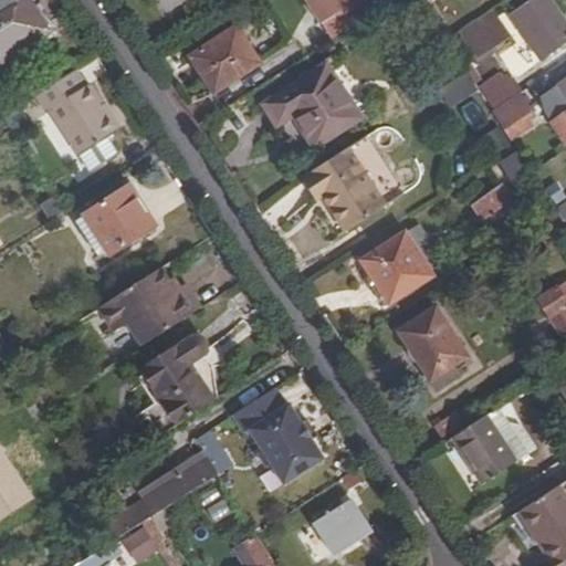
[(0,0),(0,65),(51,33),(30,0),(0,0)]
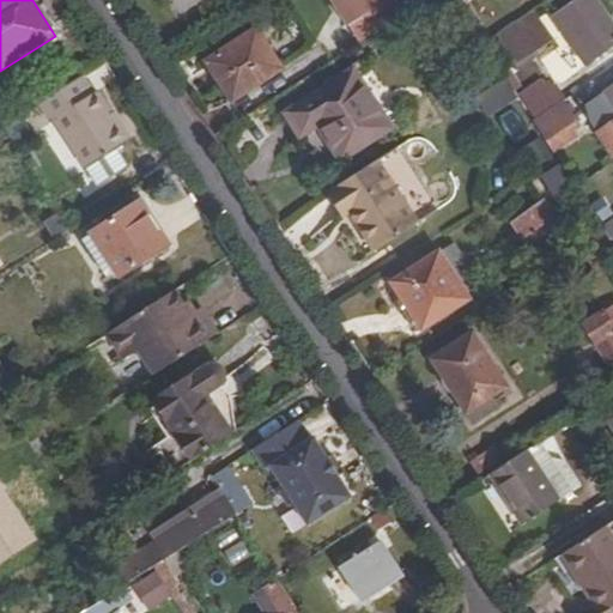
[(332,0),(360,43),(407,13),(399,0),(332,0)]
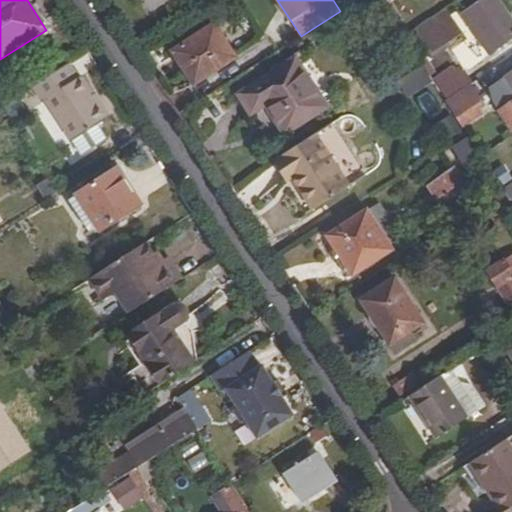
[(511,38),(511,25),(495,0),(478,0),(461,12),(489,54),(511,38)]
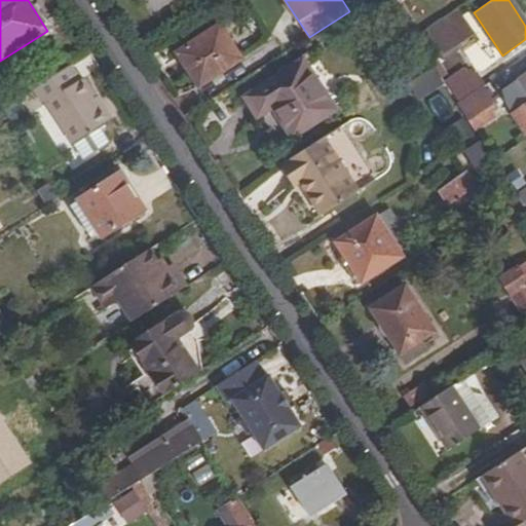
[(427,12),(406,25),(414,37),(435,24),(427,12)]
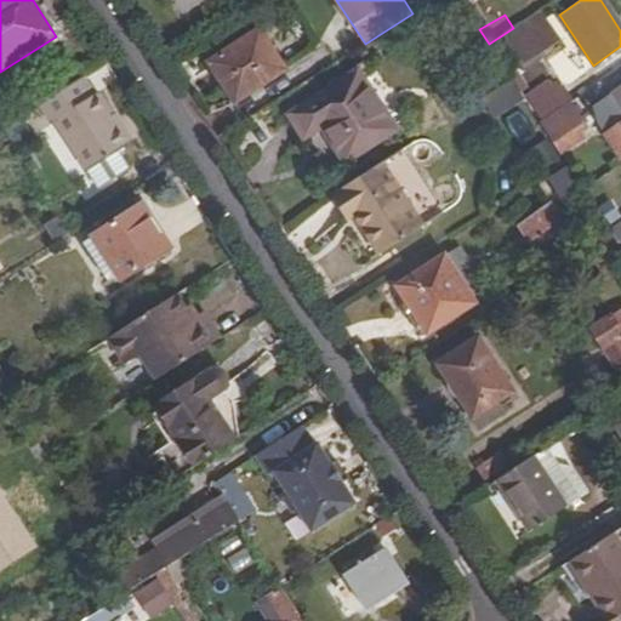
[(235,102),(285,73),(260,32),(211,61),(235,102)]
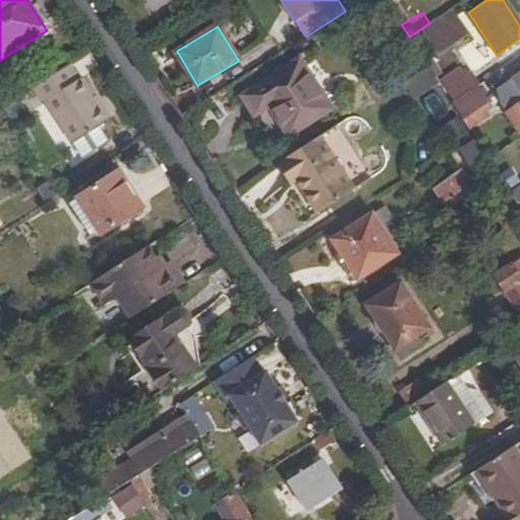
[(83,78),(73,63),(39,85),(49,101),(51,100),(77,142),(103,126),(110,122),(100,106),(103,104),(86,76),(83,78)]
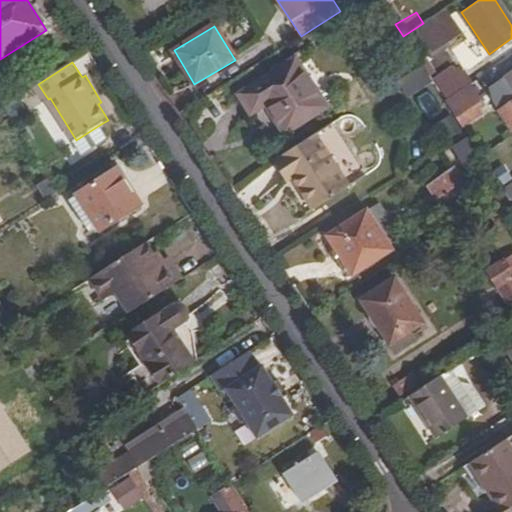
[(286,131),(325,108),(295,63),(242,94),(254,113),(269,104),(286,131)]
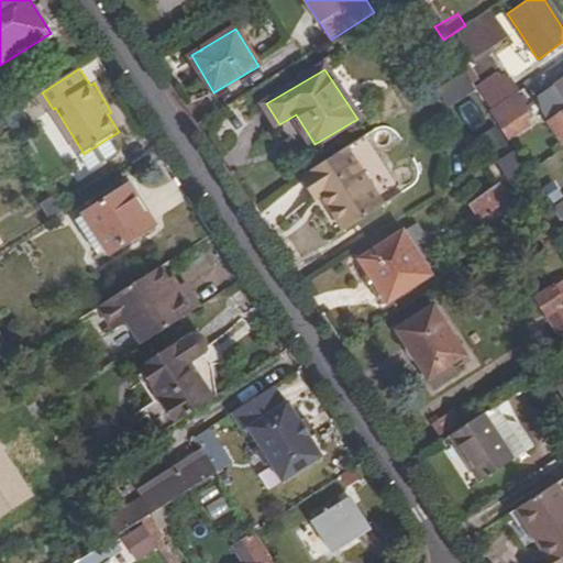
[(496,74),(475,88),(488,110),(510,96),(496,74)]
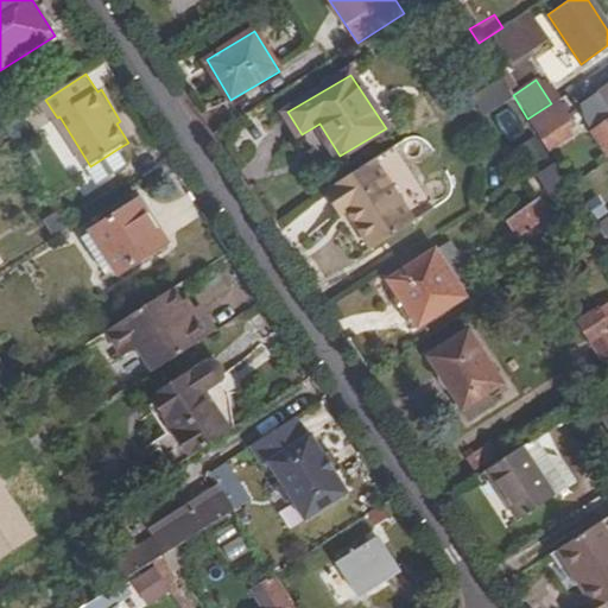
[(607,84),(600,90),(607,101),(607,124),(595,133),(607,152),(607,84)]
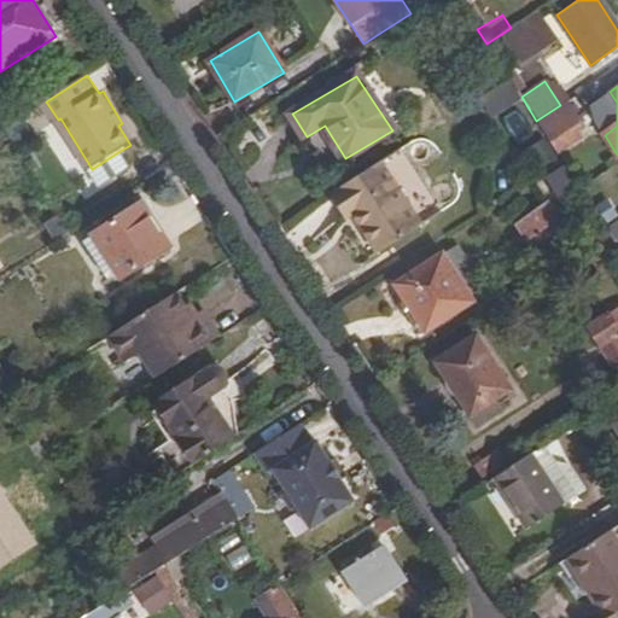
[(579,121),(566,101),(560,105),(536,121),(544,133),(552,145),(555,150),(576,135),(571,127),(579,121)]
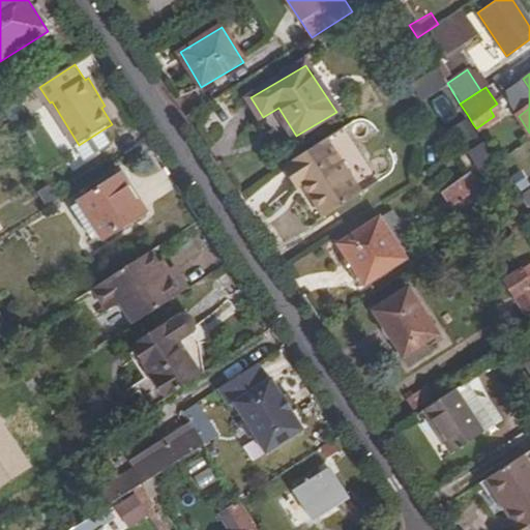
[(105,128),(79,145),(88,159),(114,144),(105,128)]
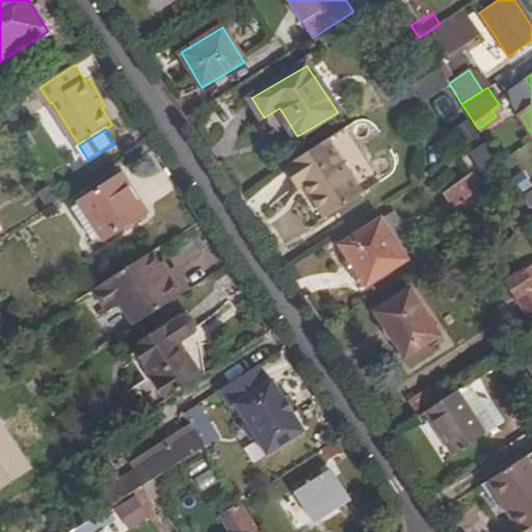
[(364,194),(326,139),(284,168),(298,190),(304,186),(326,219),(364,194)]
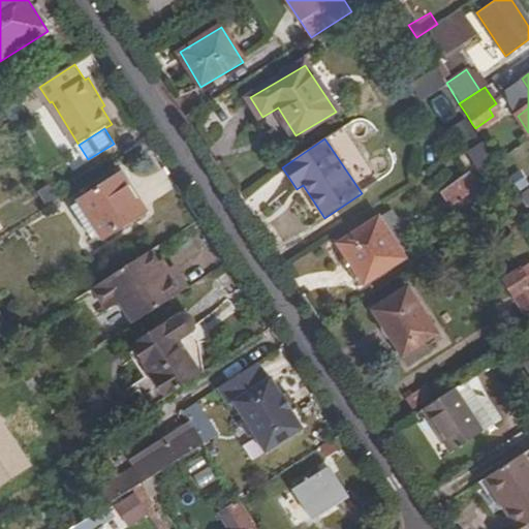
[(481,141),(465,152),(476,168),(494,157),(481,141)]
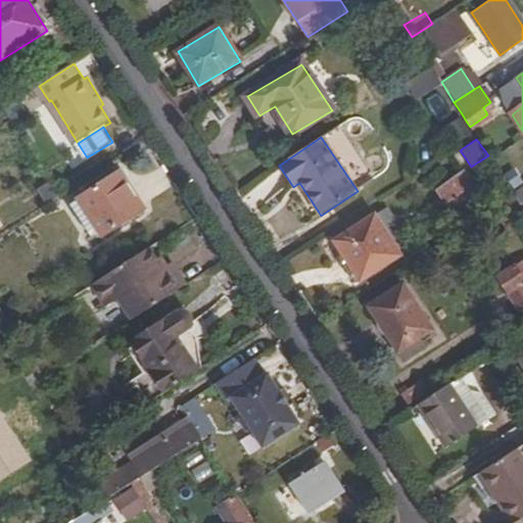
[(445,201),(468,187),(459,171),(435,187),(445,201)]
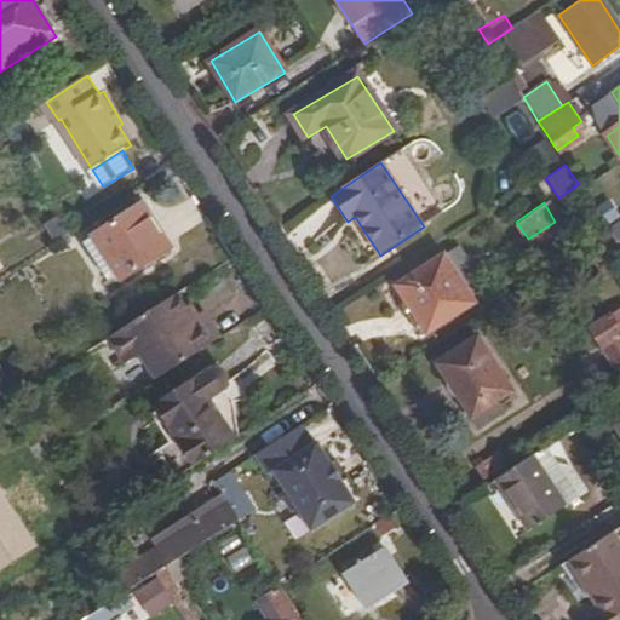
[(170,251),(144,207),(96,239),(124,281),(170,251)]
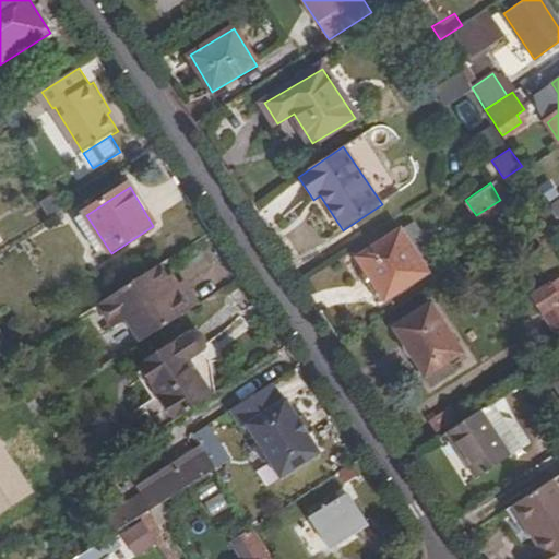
[(387,301),(428,274),(400,232),(359,258),(387,301)]
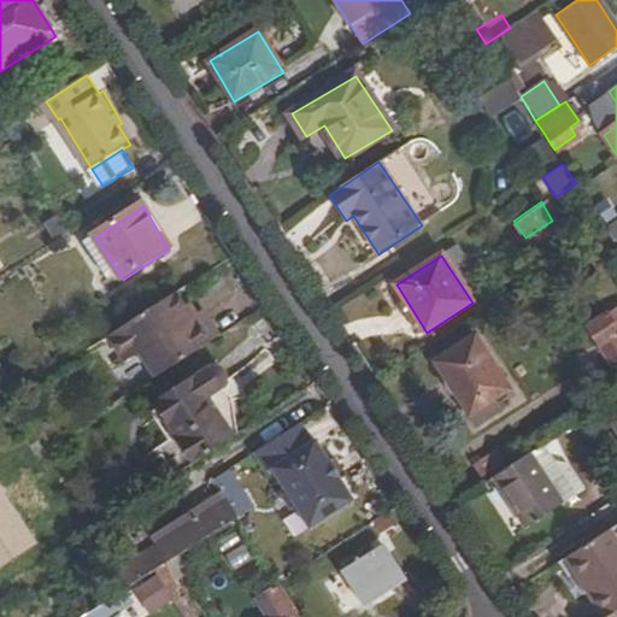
[(142,356),(157,378),(218,339),(203,312),(193,318),(178,294),(110,339),(127,364),(142,356)]
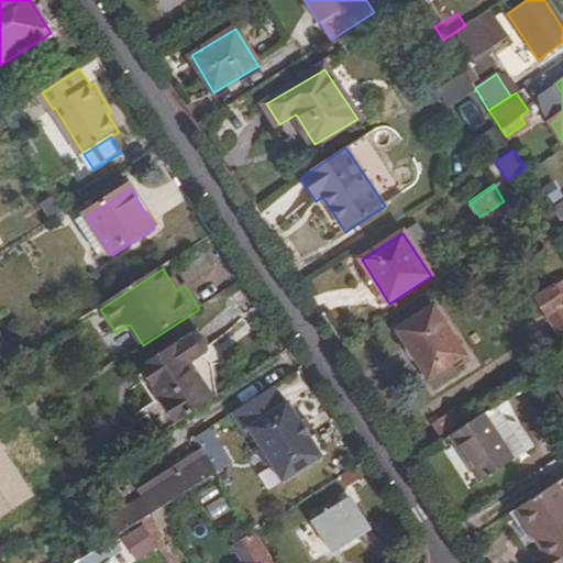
[(562,335),(562,304),(552,287),(534,299),(560,338),(562,335)]
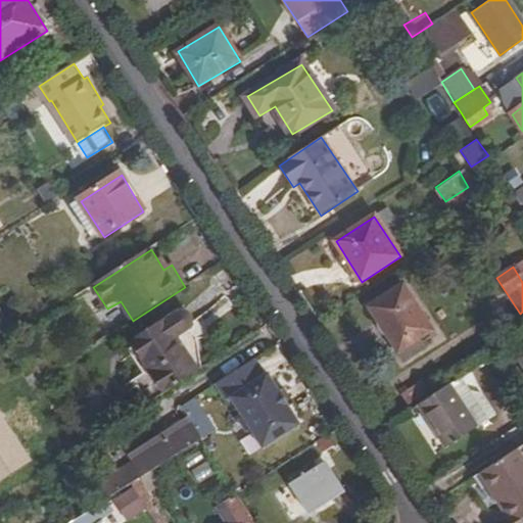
[(400,286),(369,306),(397,350),(417,338),(429,329),(400,286)]
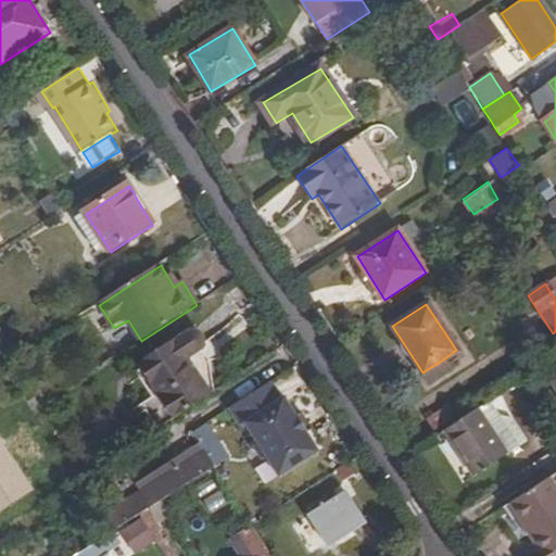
[(143,370),(176,420),(212,397),(188,361),(194,356),(199,354),(202,351),(206,348),(207,343),(207,339),(206,332),(201,330),(197,330),(192,331),(140,366),(143,370)]
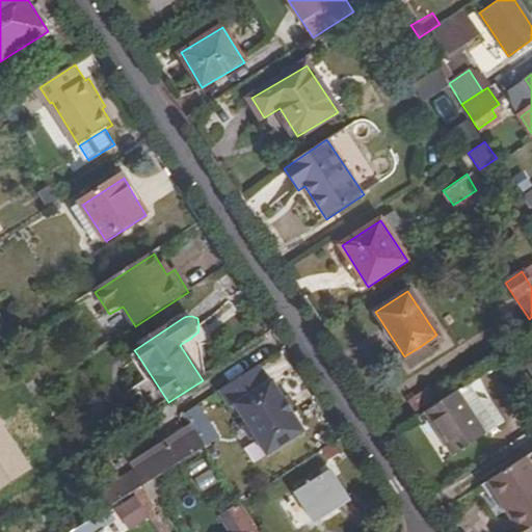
[(429,353),(424,344),(404,356),(409,366),(429,353)]
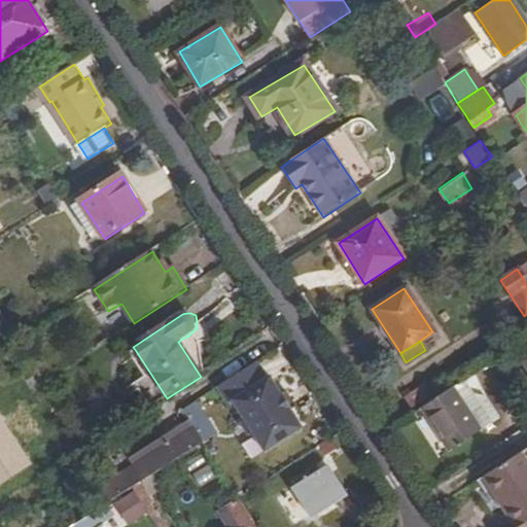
[(136,384),(151,409),(167,398),(136,351),(130,355),(144,379),(136,384)]
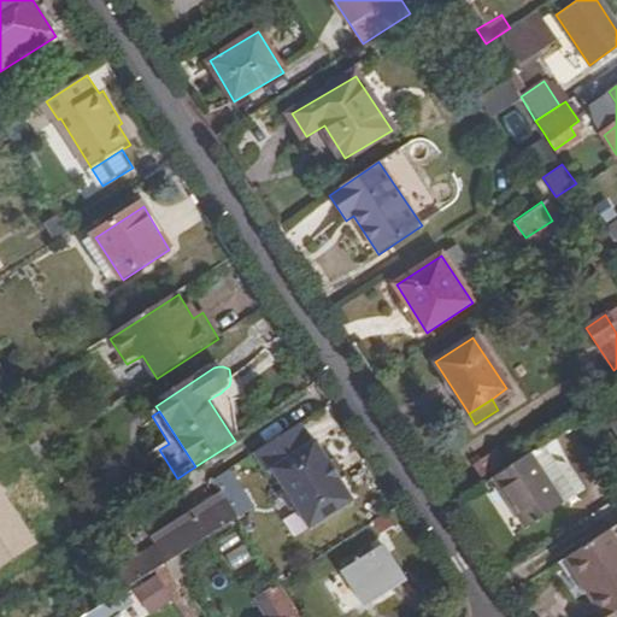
[(313,442),(303,427),(257,456),(269,475),(275,471),(286,488),(283,497),(292,511),(301,512),(312,530),(356,503),(341,480),(330,463),(316,441),(313,442)]
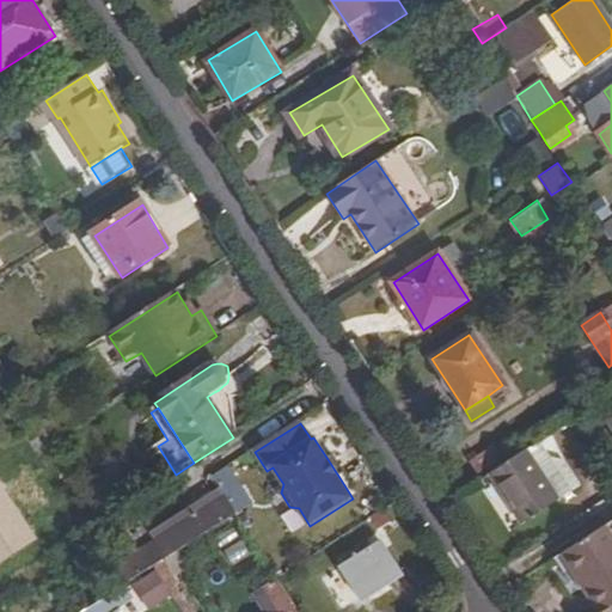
[(558,495),(527,447),(490,472),(522,521),(558,495)]
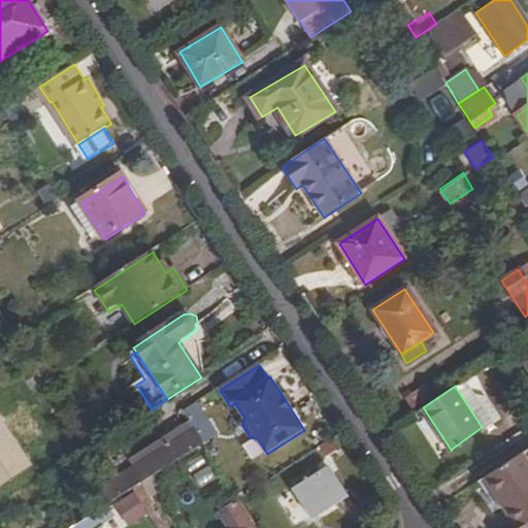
[(286,395),(283,396),(292,410),(294,408),(286,395)]
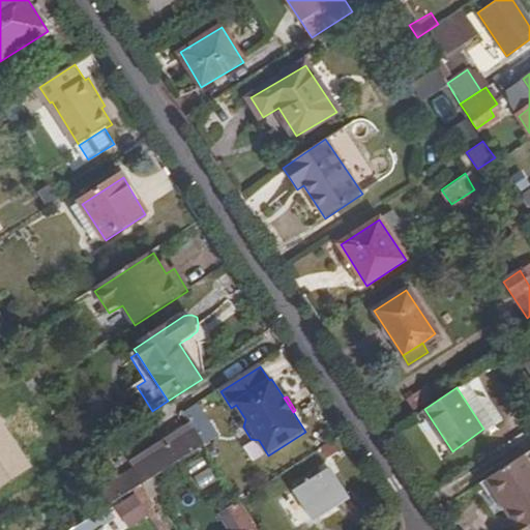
[(198,434),(99,496),(109,510),(137,492),(207,447),(198,434)]
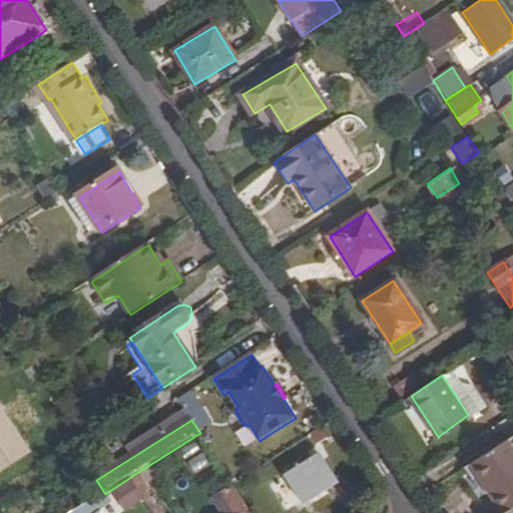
[(326,440),(321,432),(312,438),(316,446),(326,440)]
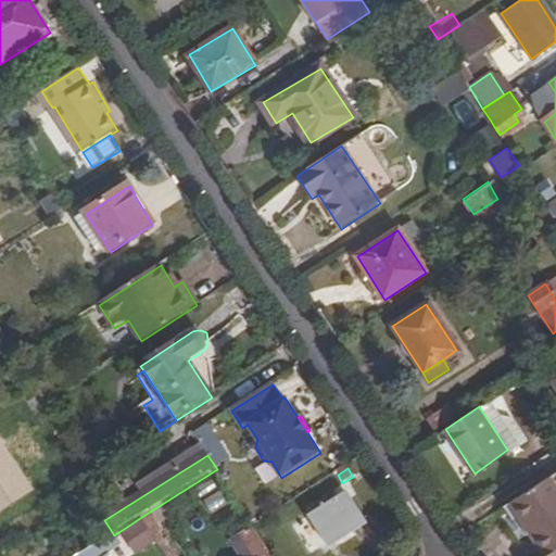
[(509,502),(543,555),(546,555),(555,550),(555,483),(551,475),(509,502)]
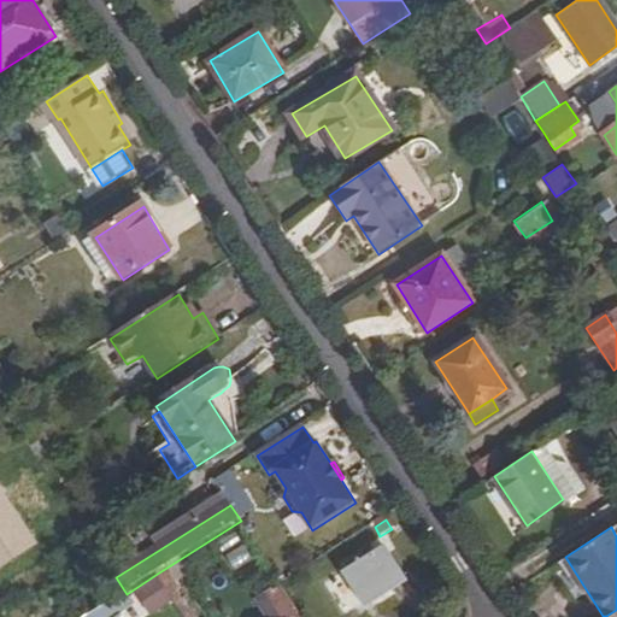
[(345,615),(403,576),(383,546),(325,582),(345,615)]
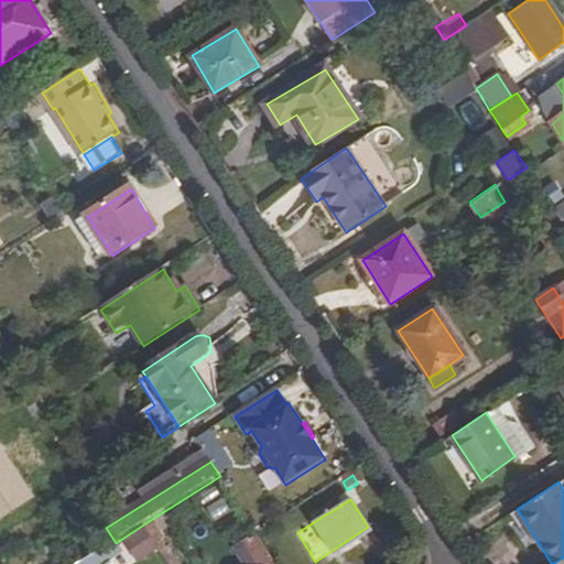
[(122,553),(152,533),(145,523),(116,543),(122,553)]
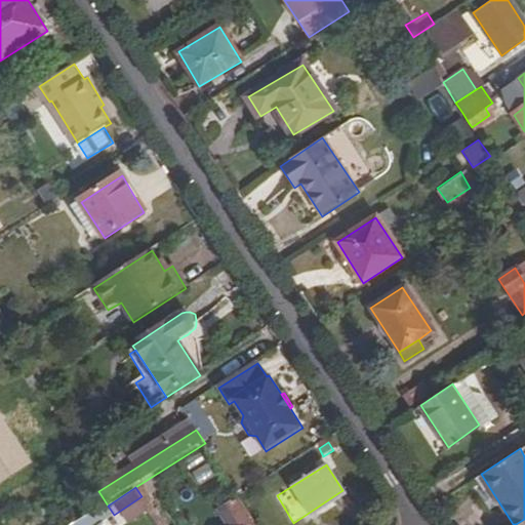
[(256,524),(240,498),(220,511),(229,524),(256,524)]
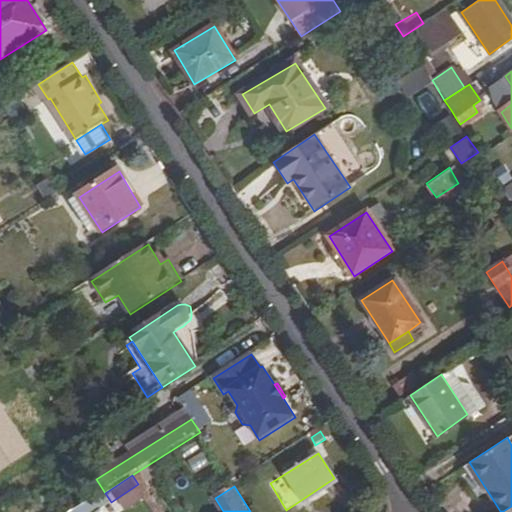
[(111,502),(105,493),(74,511),(99,511),(101,511),(100,509),(111,502)]
